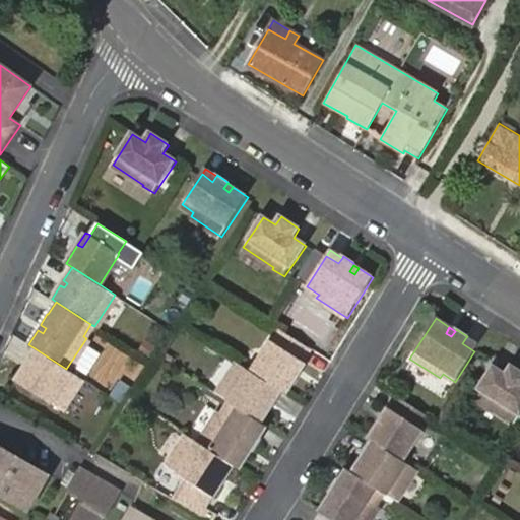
[(308,348),(280,330),(272,343),(271,341),(252,373),(280,391),(285,394),(298,376),(293,373),(301,361),(308,348)]
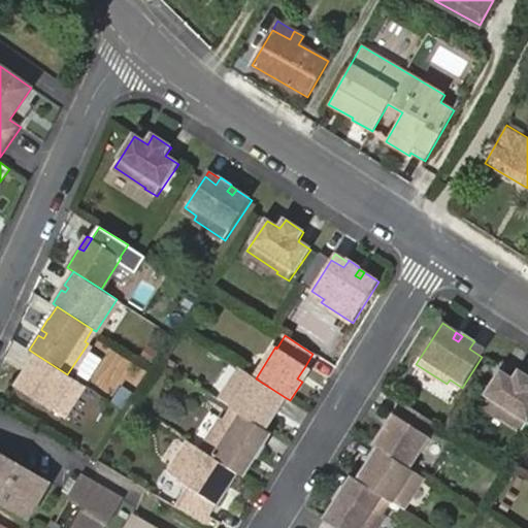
[(485,351),(473,342),(469,349),(482,357),(485,351)]
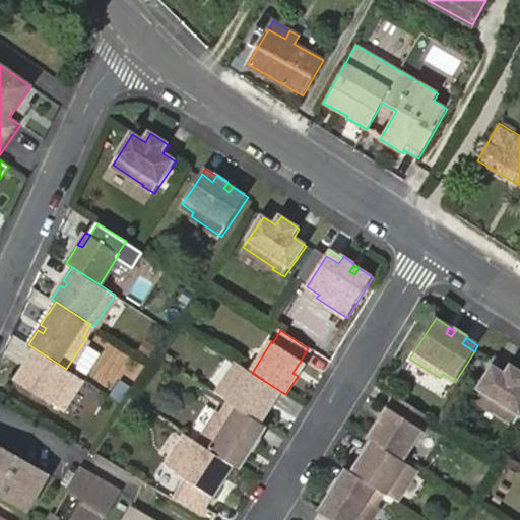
[(66,369),(35,348),(26,362),(31,365),(27,370),(23,367),(14,380),(61,410),(81,378),(66,369)]
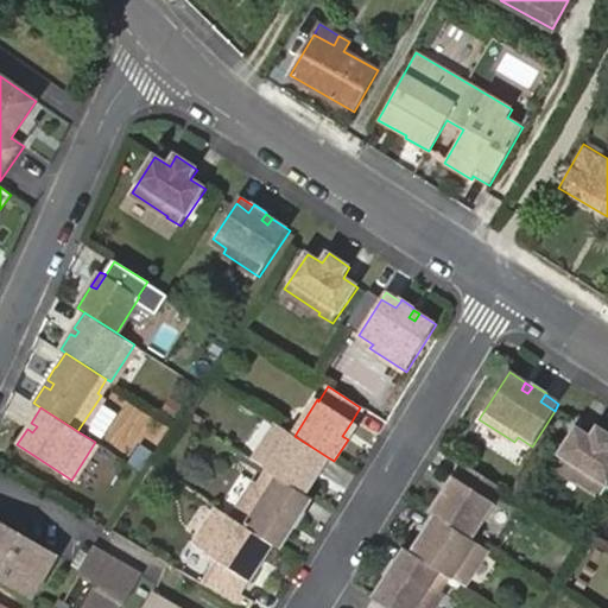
[(358,425),(352,422),(342,436),(348,439),(358,425)]
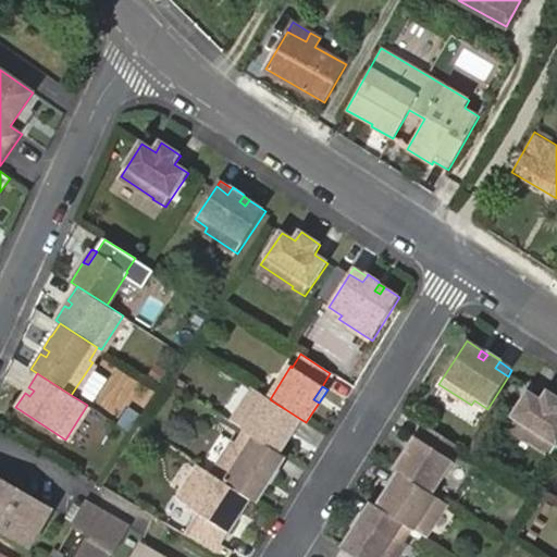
[(300,419),(270,399),(255,390),(233,423),(247,432),(280,453),(288,438),(284,436),(287,431),(292,433),(300,419)]
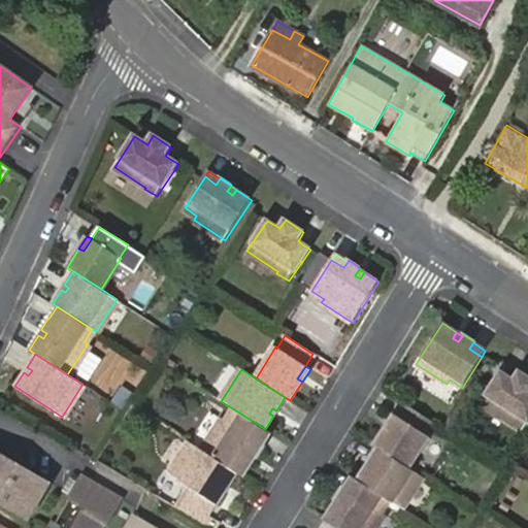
[(524,431),(527,424),(527,376),(519,370),(514,380),(501,371),(481,402),(493,410),(493,411),(524,431)]
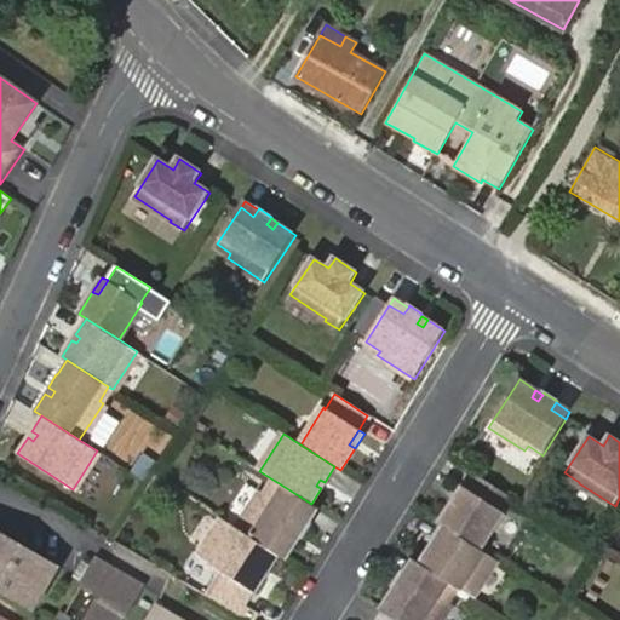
[(511,497),(477,475),(469,491),(459,505),(454,501),(438,523),(443,526),(478,549),(503,512),(501,511),(511,497)]
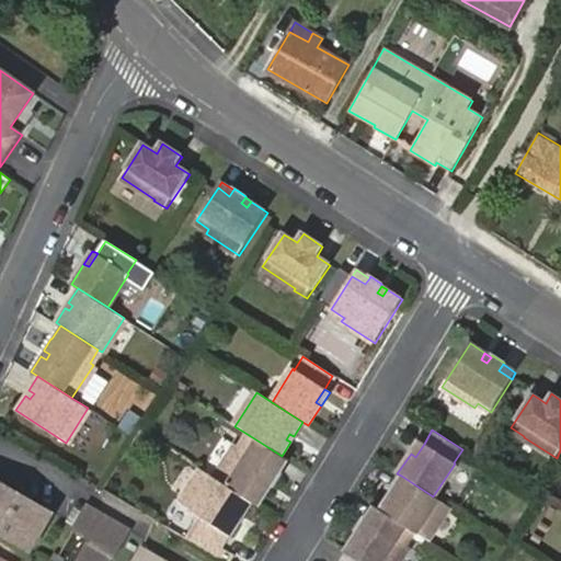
[(251,502),(256,506),(266,490),(262,488),(265,481),(270,484),(271,485),(278,473),(277,473),(272,470),(282,456),(249,435),(240,448),(236,446),(214,478),(251,502)]
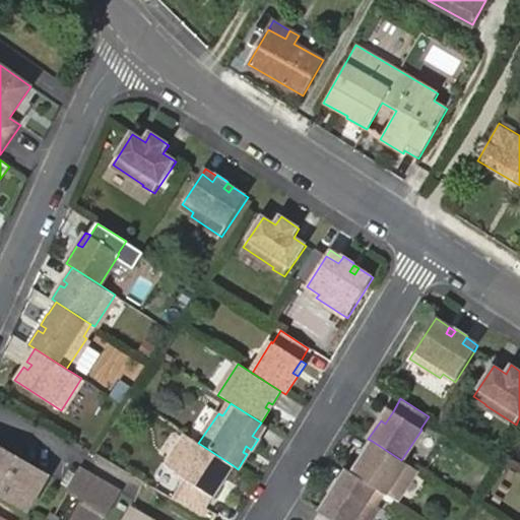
[(385,424),(393,411),(389,408),(381,420),(385,424)]
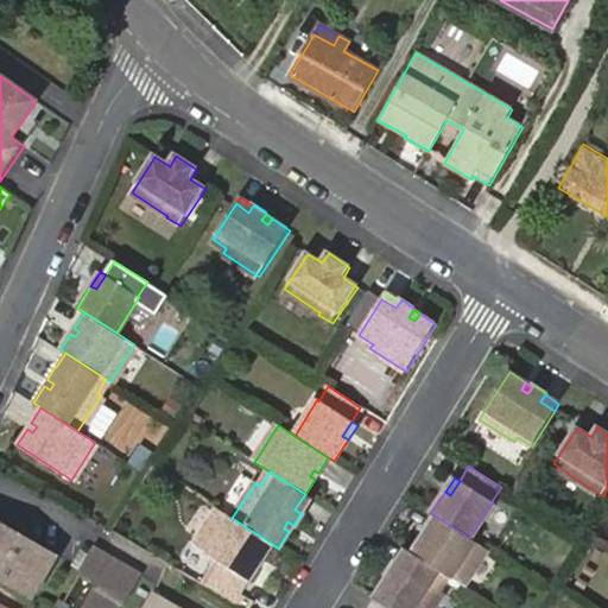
[(301,513),(310,498),(305,494),(295,510),(301,513)]
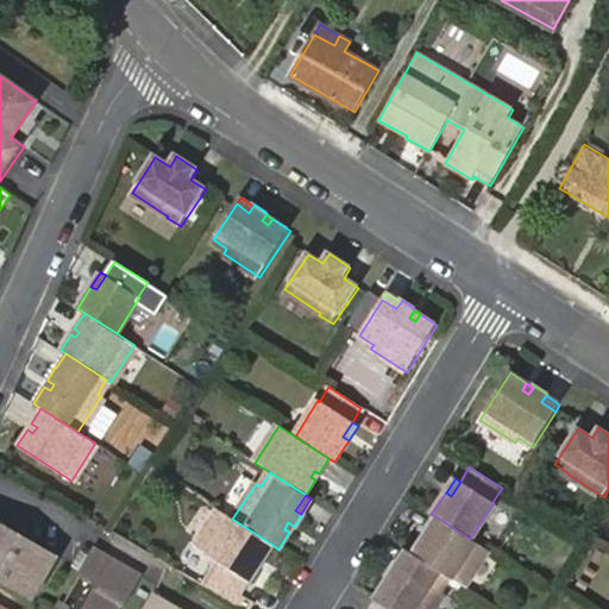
[(232,519),(217,509),(193,546),(213,559),(198,583),(218,595),(232,572),(249,582),(258,566),(252,563),(256,557),(262,560),(272,545),(232,519)]
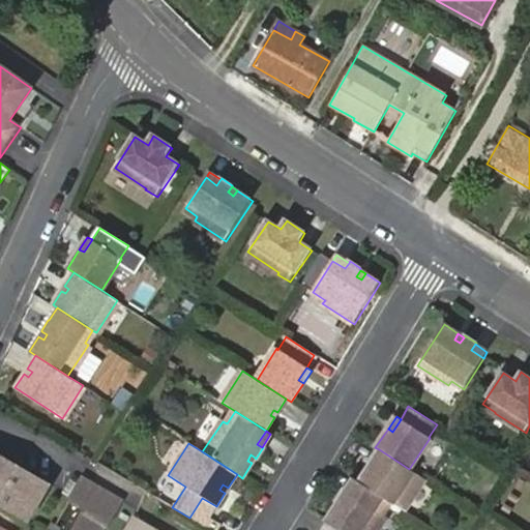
[(390,501),(404,510),(424,478),(409,469),(379,449),(371,463),(374,465),(371,470),(367,468),(358,481),(390,501)]
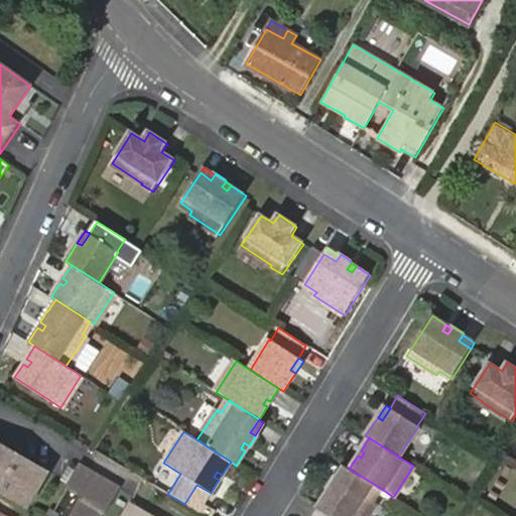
[(50,469),(0,439),(0,490),(28,507),(50,469)]
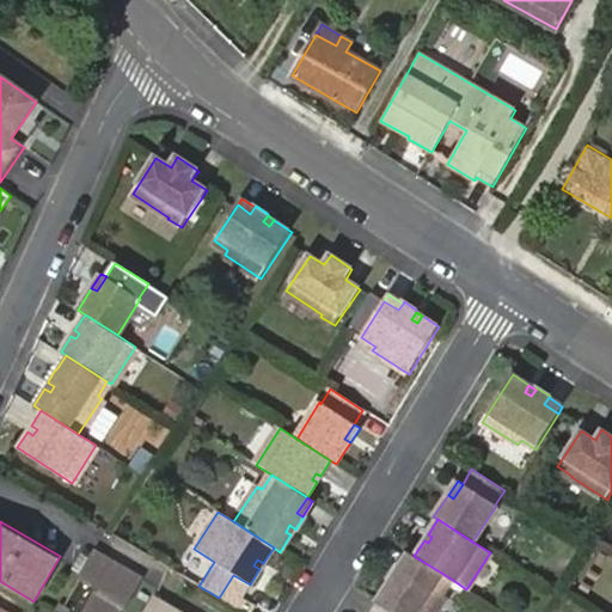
[(414,556),(409,552),(399,567),(404,570),(414,556)]
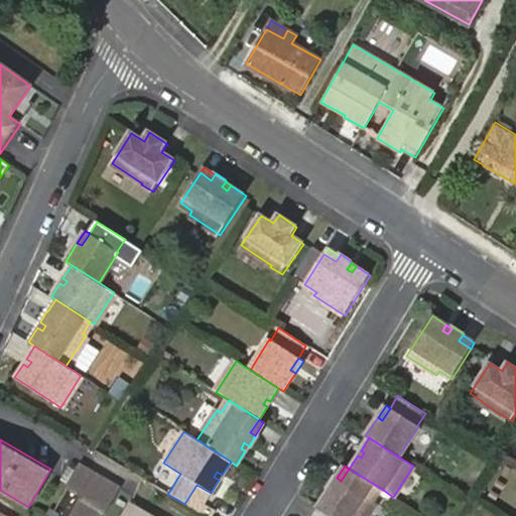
[(117,490),(81,468),(69,488),(87,498),(106,509),(117,490)]
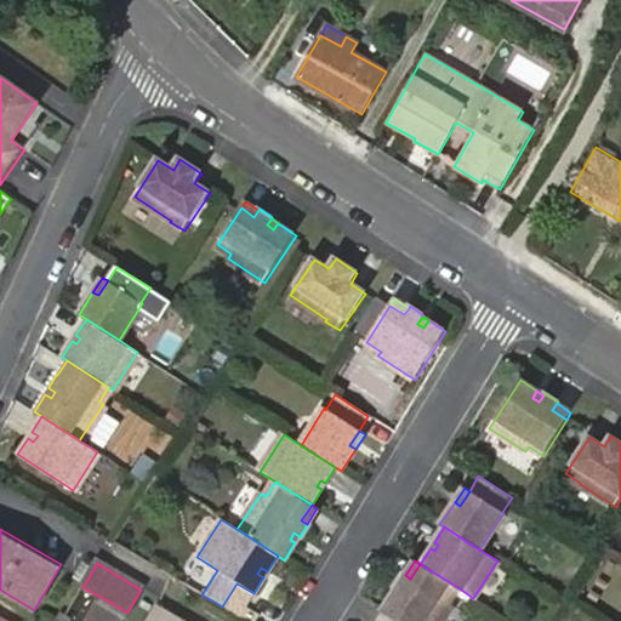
[(391,592),(379,610),(396,620),(442,620),(453,605),(448,603),(457,587),(420,564),(410,579),(405,575),(400,571),(393,585),(394,586),(400,591),(396,597),(391,592)]
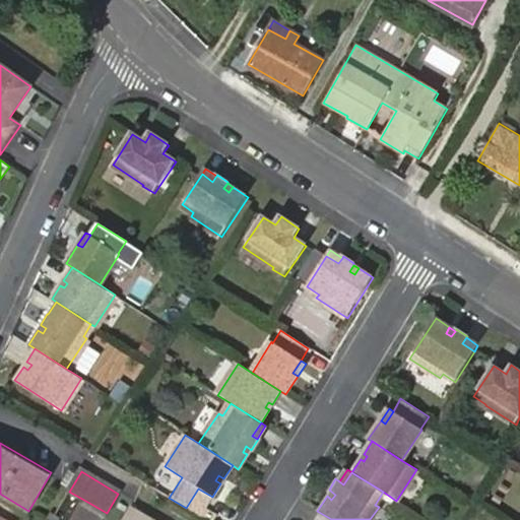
[(212,497),(198,489),(186,508),(199,516),(212,497)]
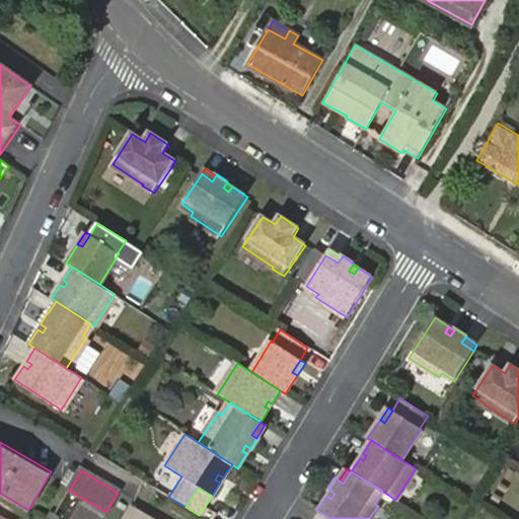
[(52,510),(61,516),(69,502),(60,496),(52,510)]
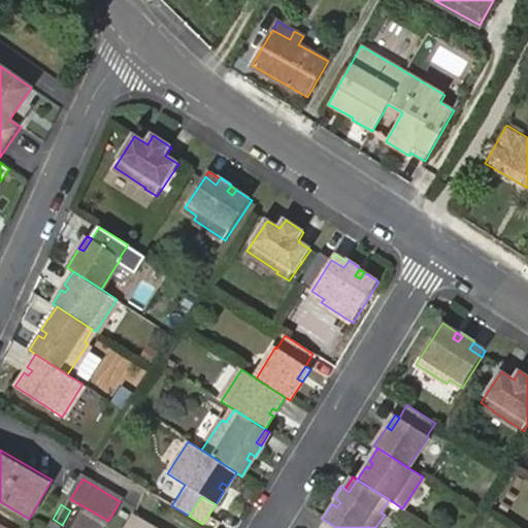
[(89,509),(86,515),(105,526),(108,521),(89,509)]
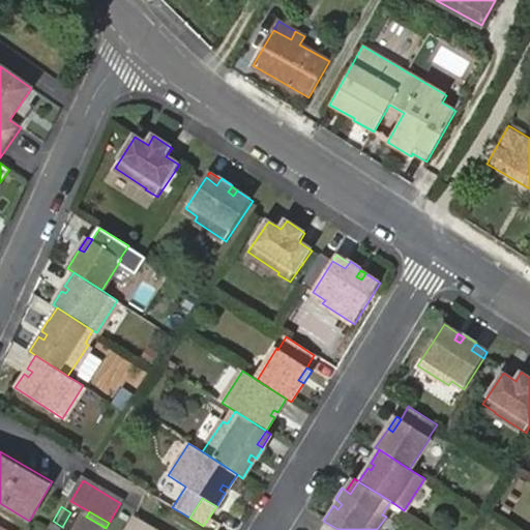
[(75,529),(104,529),(106,528),(83,516),(75,529)]
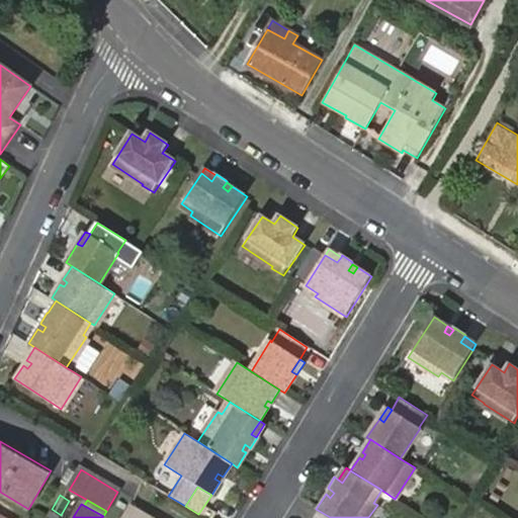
[(146,517),(131,509),(124,517),(146,517)]
